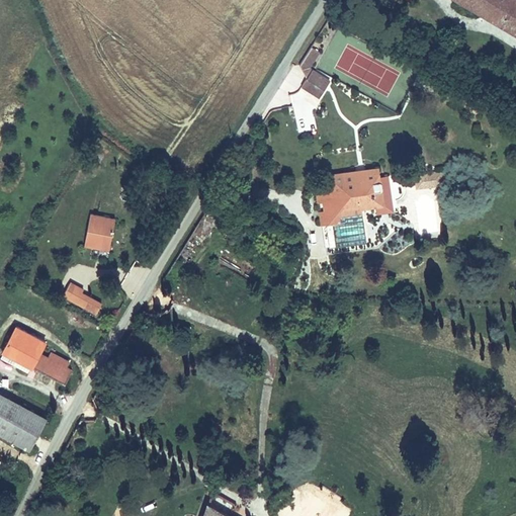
[(515,0),(454,0),(515,35),(515,0)]
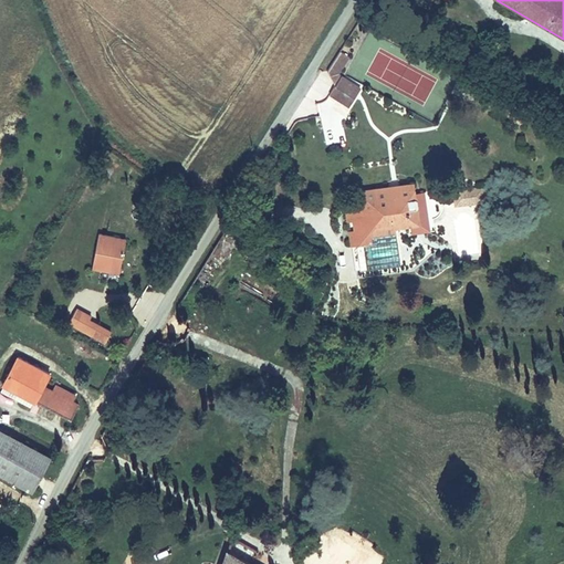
[(342,60),(333,53),(321,73),(329,87),(324,94),(345,107),(354,91),(332,75),(342,60)]
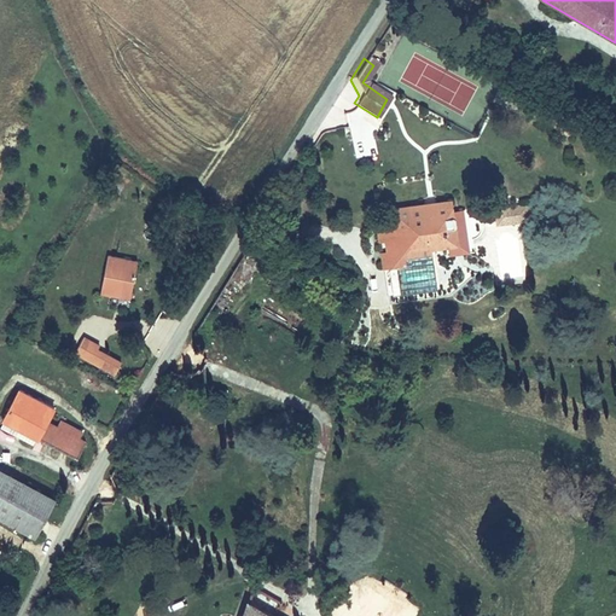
[(451,197),(424,201),(424,208),(452,204),(451,197)]
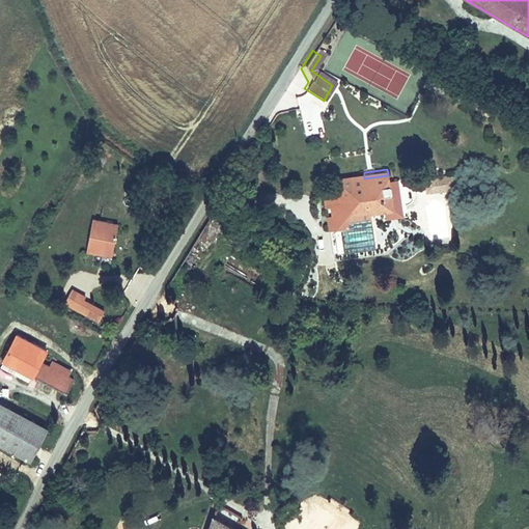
[(364,172),(340,175),(342,191),(340,191),(339,194),(333,189),(325,190),(326,204),(331,203),(332,213),(328,213),(330,227),(347,225),(346,221),(345,213),(370,210),(371,217),(387,214),(386,206),(387,206),(386,199),(389,198),(387,190),(390,189),(390,185),(388,175),(364,178),(364,172)]
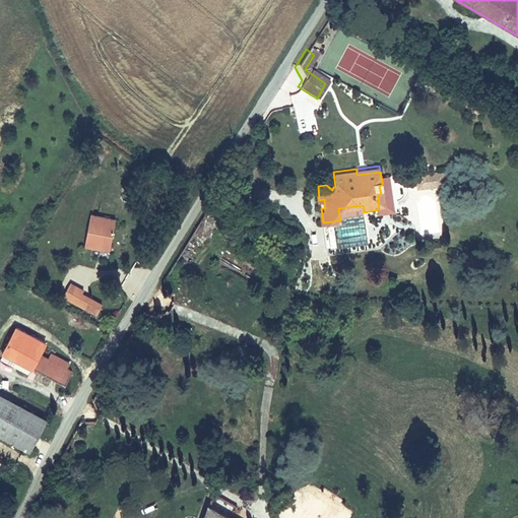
[(389,180),(382,181),(382,185),(379,186),(381,194),(378,195),(379,202),(378,202),(379,209),(380,215),(395,213),(389,180)]
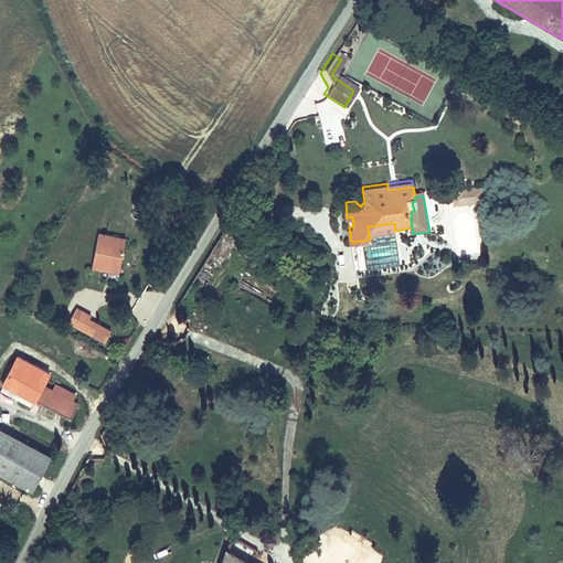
[(528,202),(523,202),(517,203),(518,213),(518,219),(530,218),(528,202)]
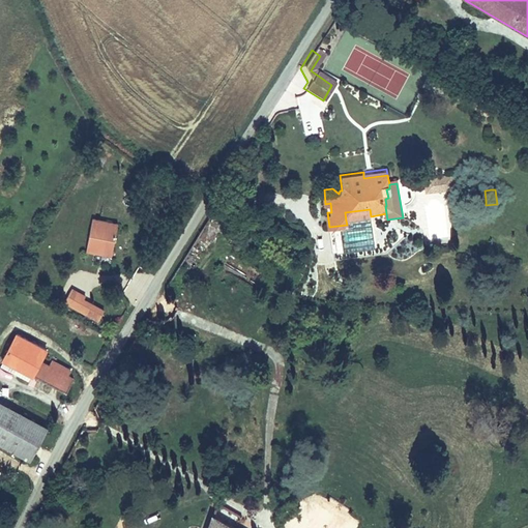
[(370,209),(345,212),(346,221),(371,216),(370,209)]
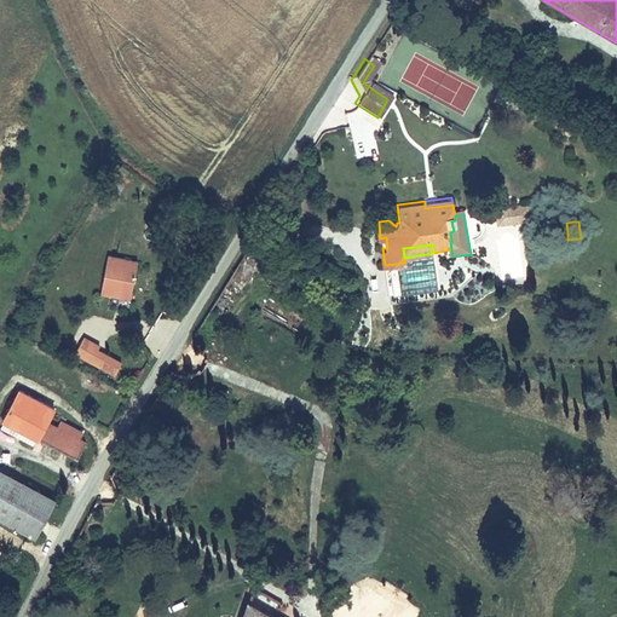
[(128,301),(137,263),(108,258),(101,295),(128,301)]
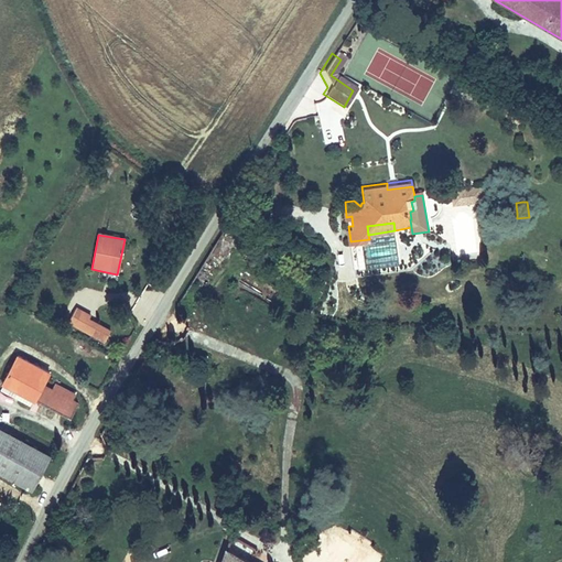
[(354,248),(357,272),(373,270),(369,246),(354,248)]
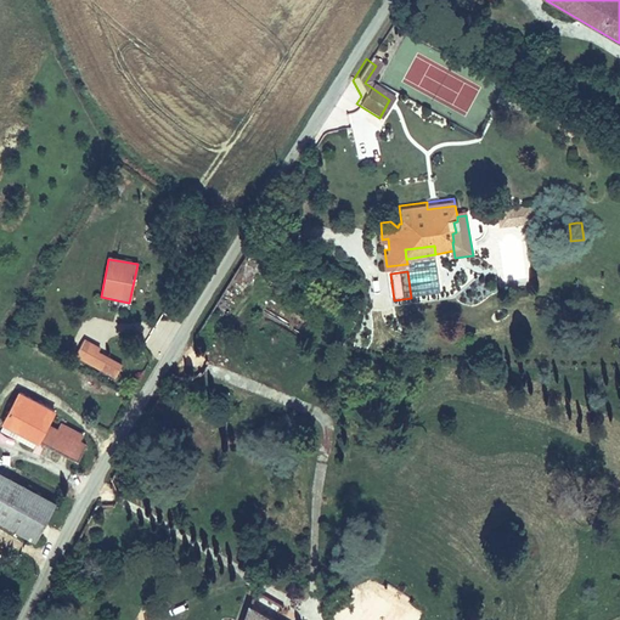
[(85,370),(89,365),(113,378),(120,364),(96,351),(99,347),(83,339),(71,361),(85,370)]
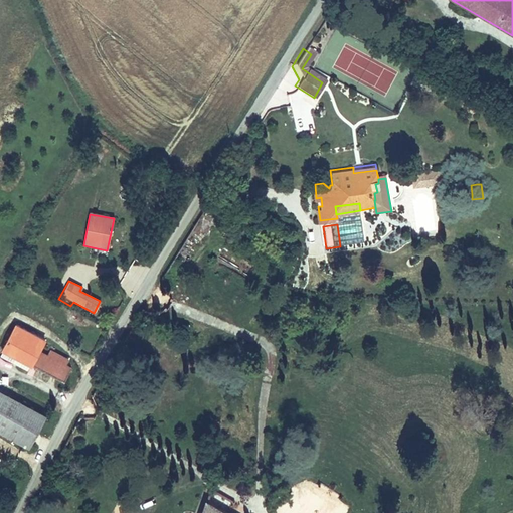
[(40,351),(45,341),(16,325),(1,352),(2,353),(0,357),(27,371),(29,367),(31,368),(32,366),(63,383),(71,368),(66,365),(69,360),(50,350),(47,356),(40,351)]
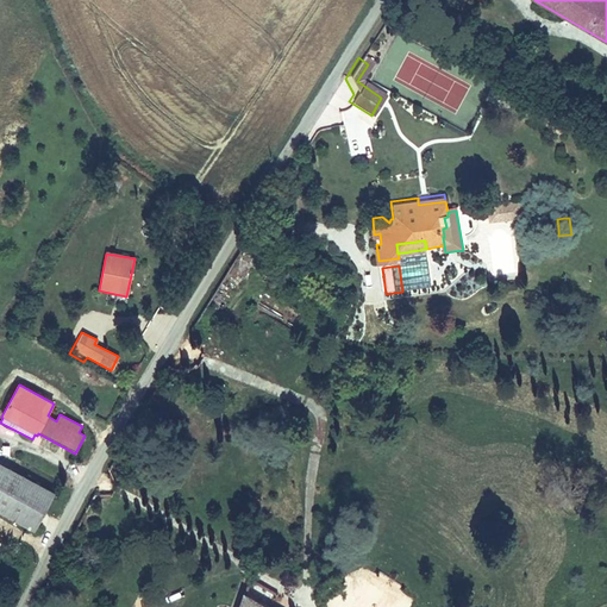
[(55,493),(0,462),(0,512),(35,531),(55,493)]
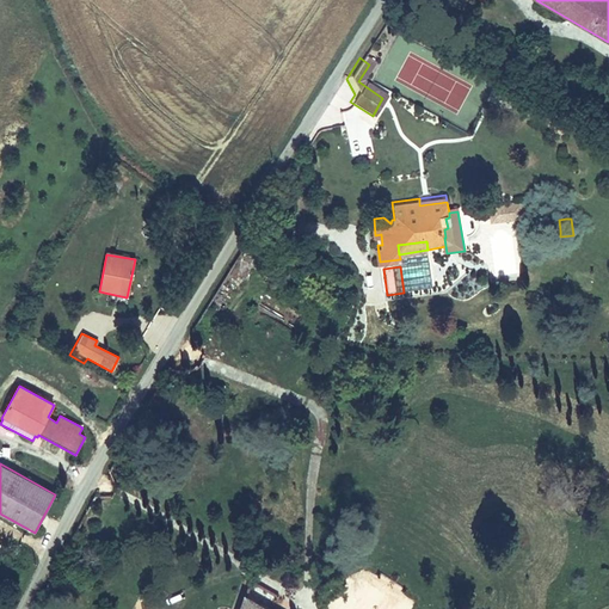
[(257,608),(240,598),(237,608),(257,608)]
